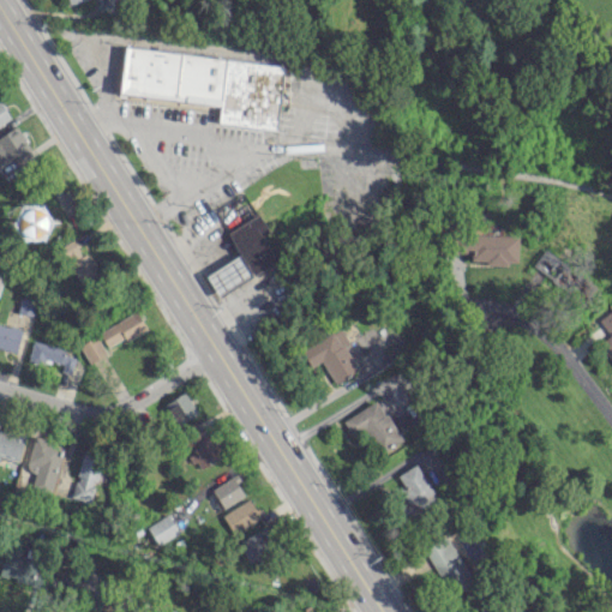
[(126,48),(287,67),(279,131),(220,124),(222,109),(121,96),(126,48)]
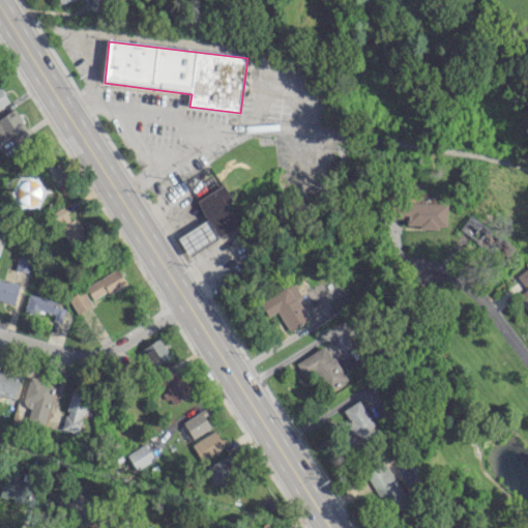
[(0,89),(0,110),(10,106),(2,88),(0,89)]
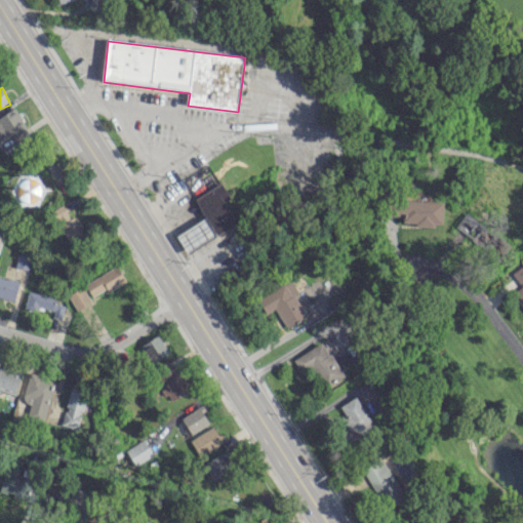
[(0,145),(10,138),(14,145),(30,136),(15,111),(0,119),(0,145)]
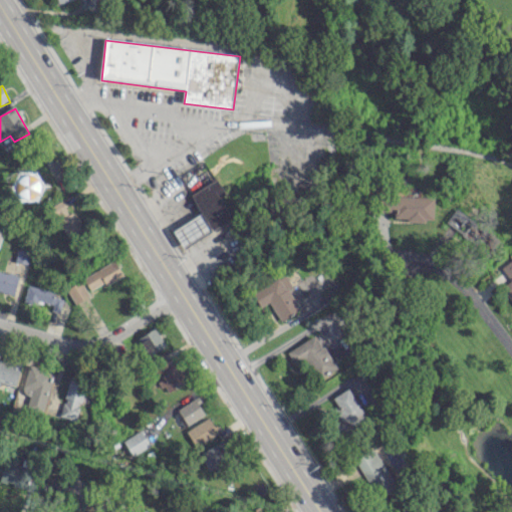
[(436,199),(384,197),(384,212),(396,212),(396,219),(408,220),(407,222),(435,223),(436,199)]
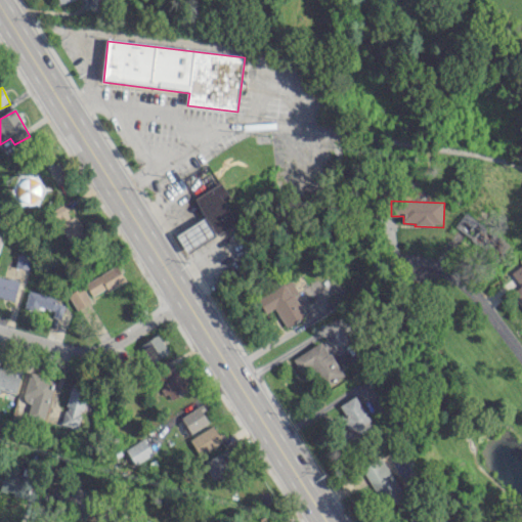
[(53,211),(69,245),(87,236),(78,216),(72,219),(66,206),(53,211)]
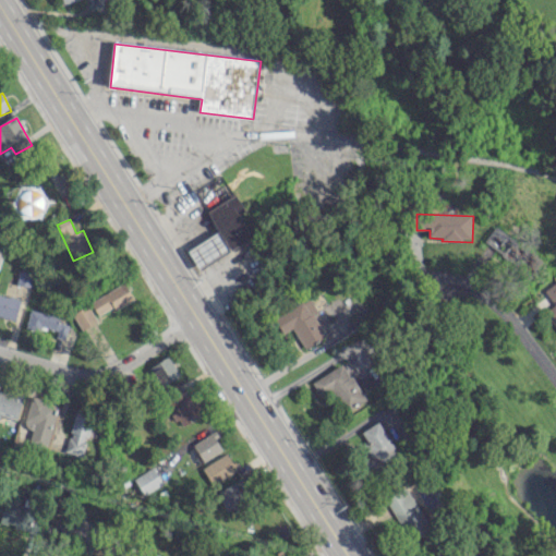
[(484,244),(520,268),(531,253),(494,229),(484,244)]
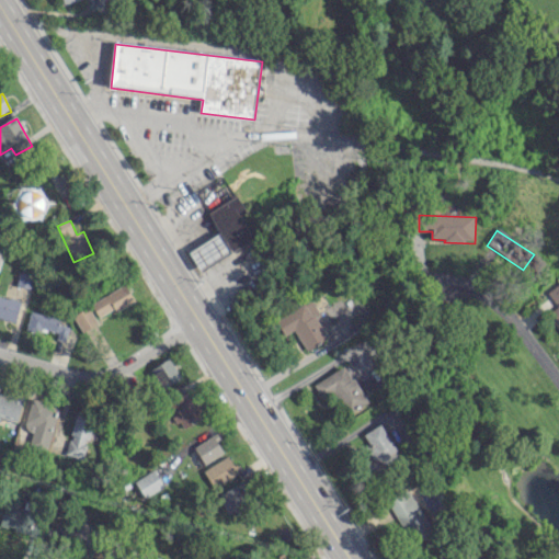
[(191,253),(203,273),(232,253),(220,235),(191,253)]
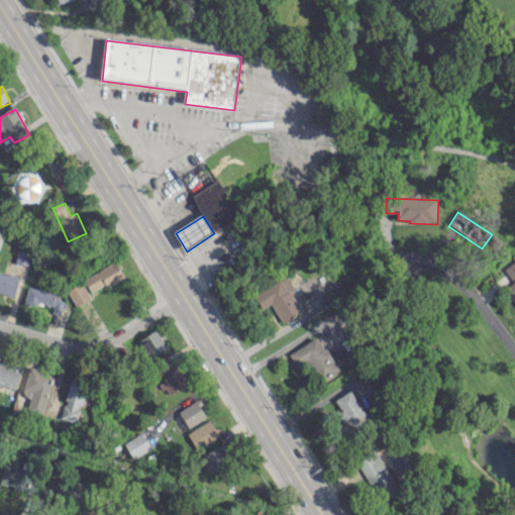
[(514,263),(505,270),(514,284),(506,289),(514,302),(514,263)]
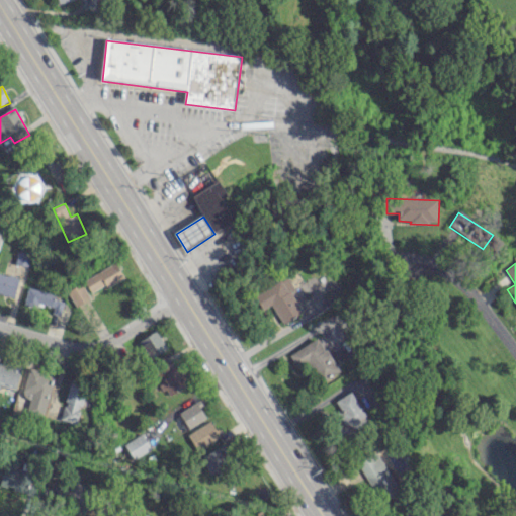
[(92,295),(124,278),(117,264),(85,281),(92,295)]
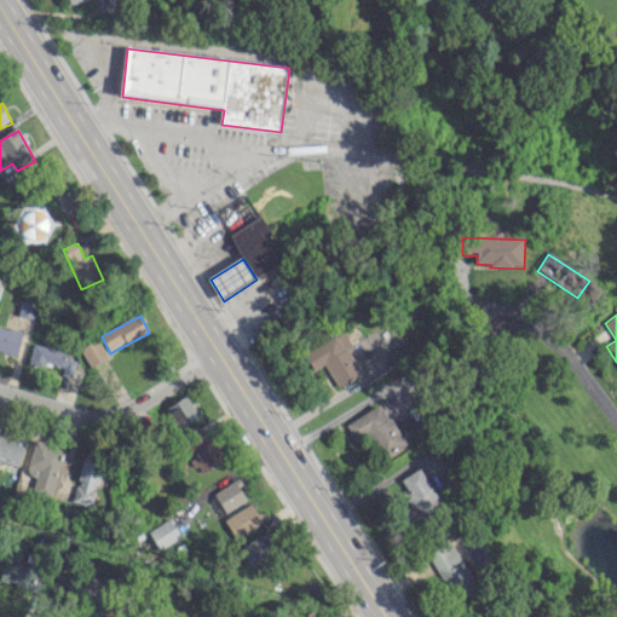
[(0,352),(18,357),(24,334),(0,328),(0,352)]
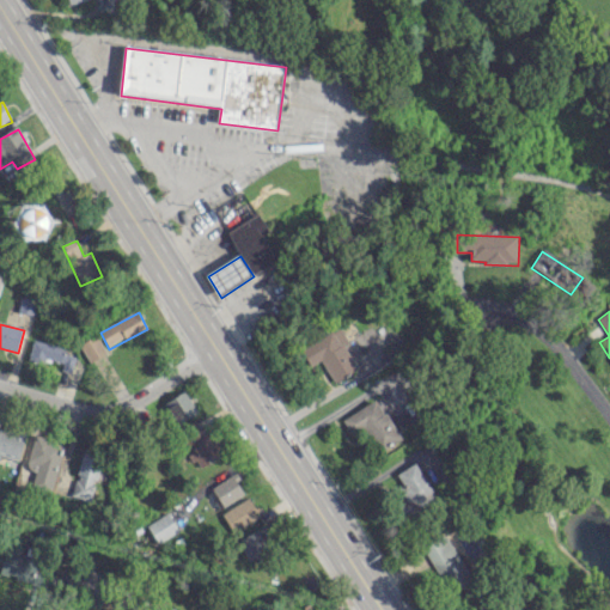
[(359,372),(346,345),(348,343),(341,330),(302,349),(311,367),(323,361),(334,384),(359,372)]
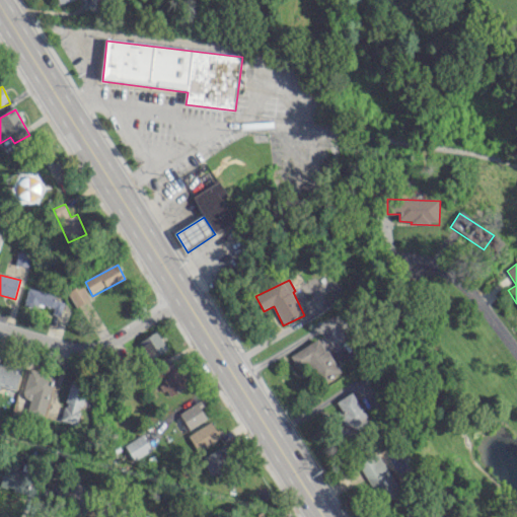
[(91,301),(83,285),(69,293),(77,308),(91,301)]
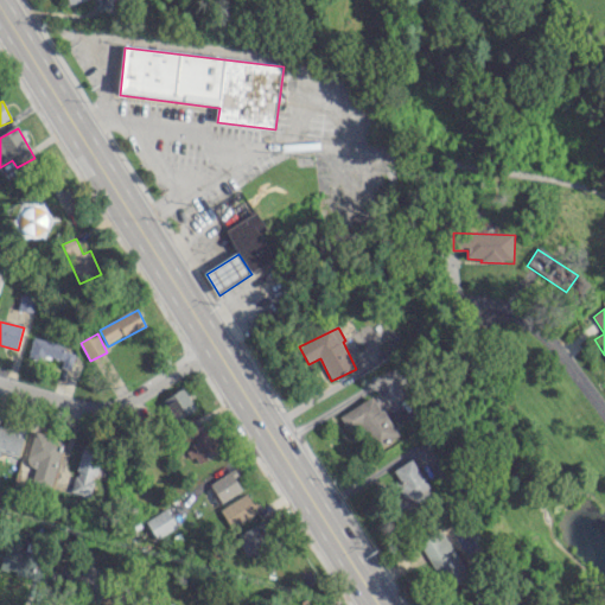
[(76,355),(65,352),(67,345),(33,339),(30,360),(44,362),(45,357),(64,361),(62,369),(72,371),(76,355)]
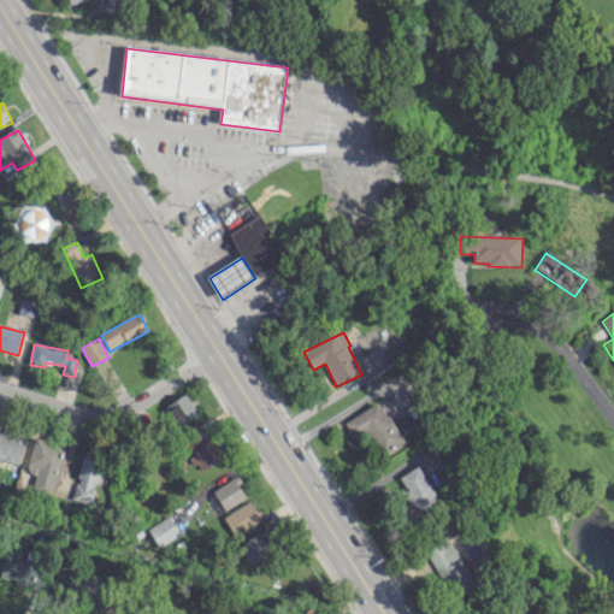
[(178,430),(200,418),(188,395),(166,406),(178,430)]
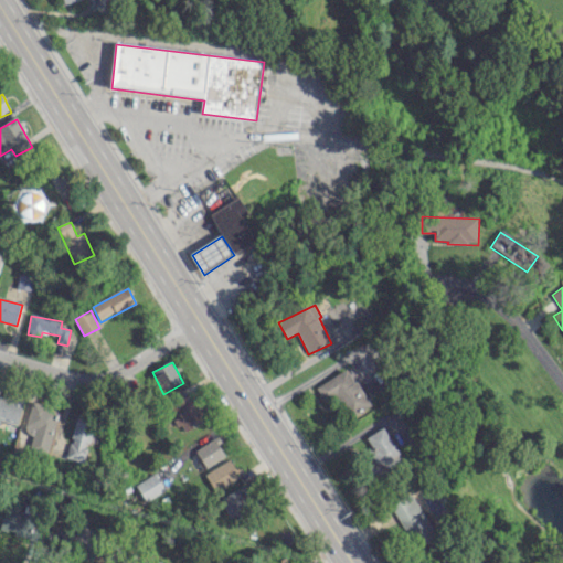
[(317,389),(328,406),(339,401),(350,420),(371,406),(349,369),(317,389)]
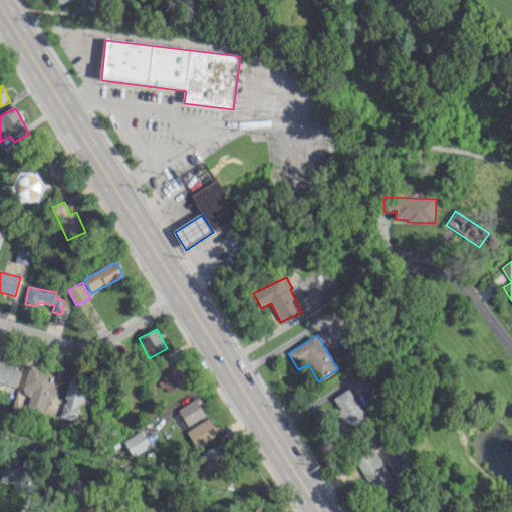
[(0,359),(0,384),(16,390),(23,366),(0,359)]
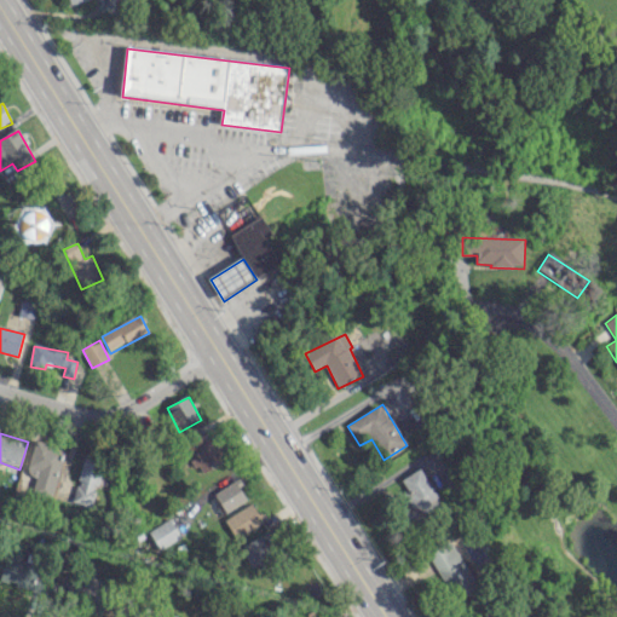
[(224,463),(209,434),(186,447),(201,476),(224,463)]
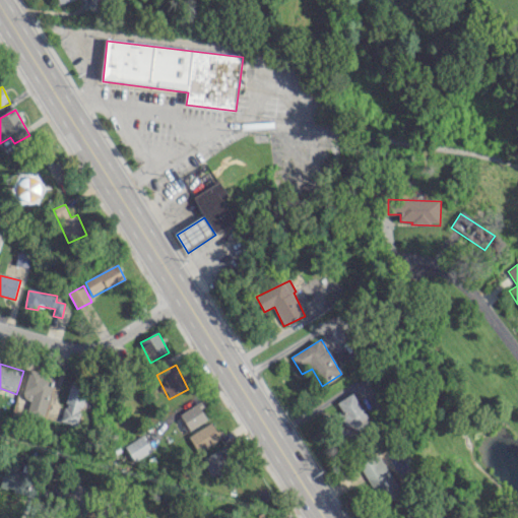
[(45,418),(53,387),(50,386),(52,377),(30,371),(23,399),(31,401),(27,414),(45,418)]
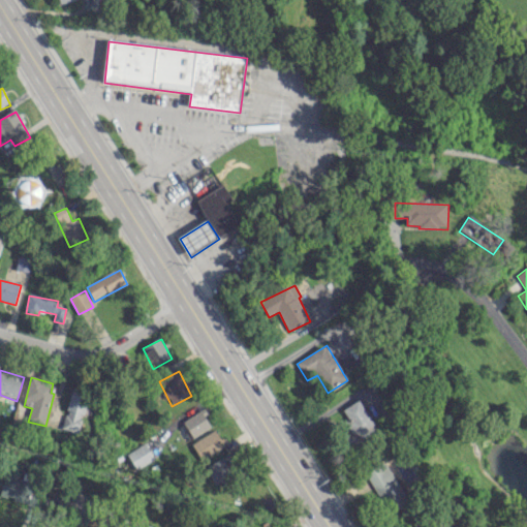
[(63,430),(79,434),(90,396),(73,391),(63,430)]
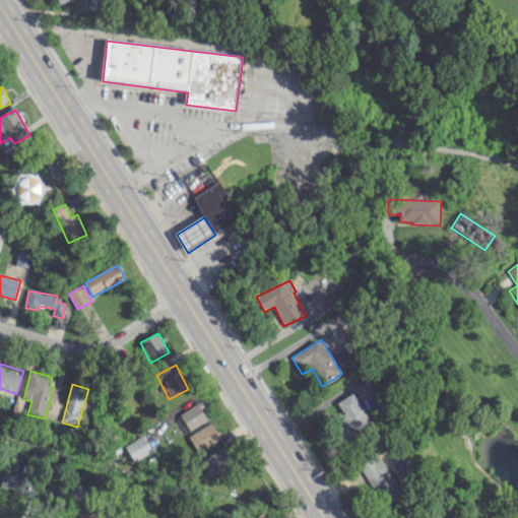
[(338,403),(344,414),(340,417),(347,428),(340,432),(346,441),(373,425),(353,394),(338,403)]
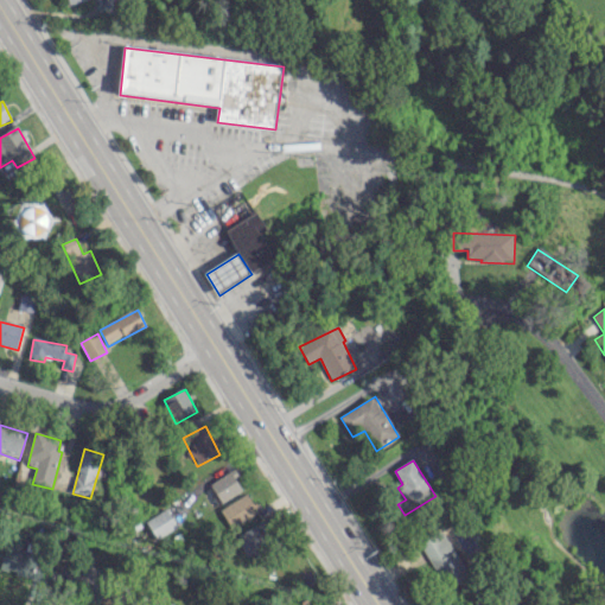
[(222,504),(244,490),(234,471),(211,485),(222,504)]
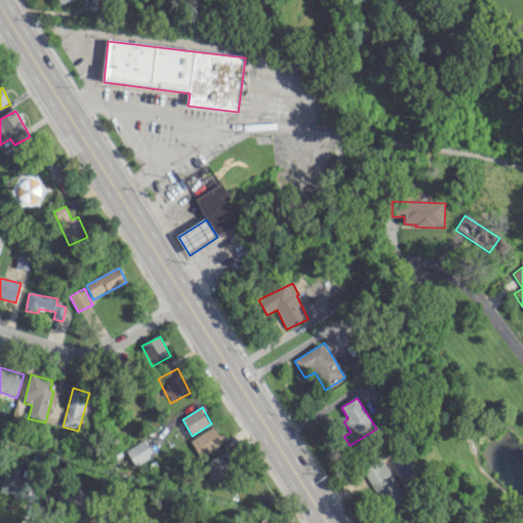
[(191,441),(201,457),(224,444),(214,428),(191,441)]
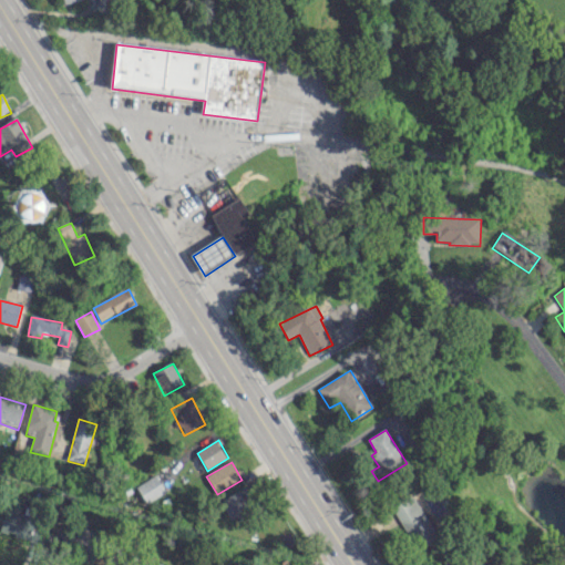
[(166,493),(156,476),(137,488),(147,505),(166,493)]
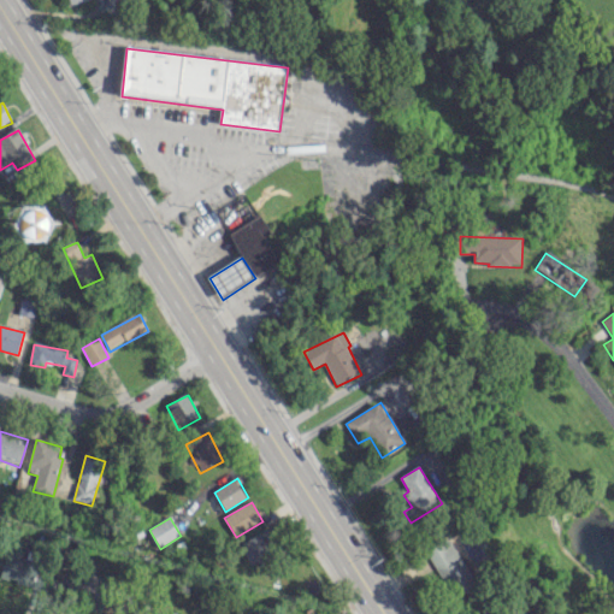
[(240,547),(252,565),(279,547),(267,529),(240,547)]
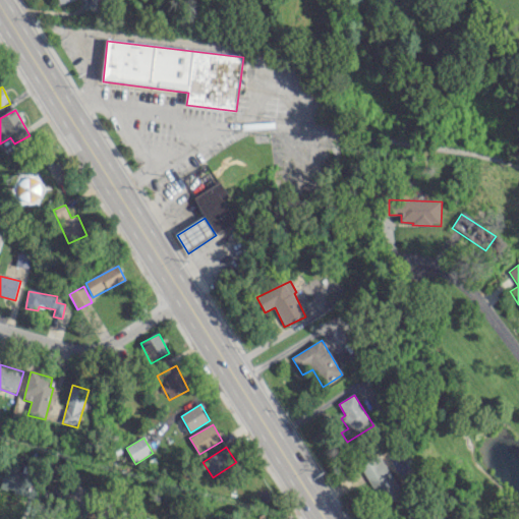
[(403,495),(380,455),(360,467),(385,506),(403,495)]
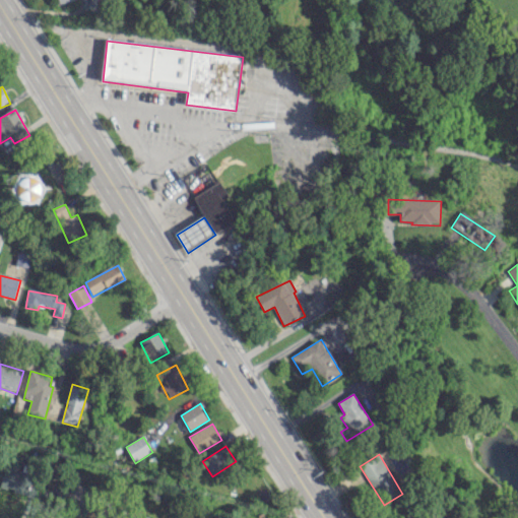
[(41,476),(5,469),(1,491),(38,497),(41,476)]
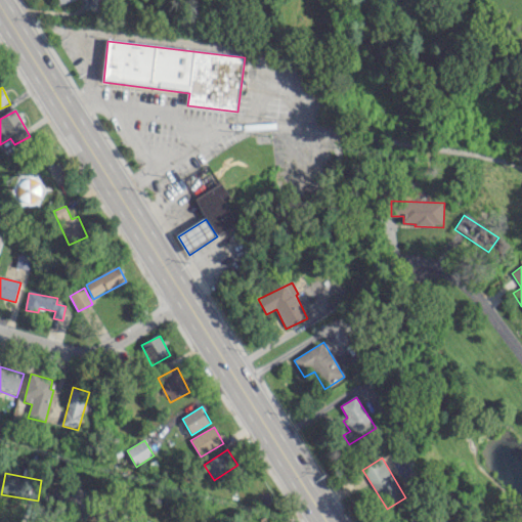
[(58,508),(88,510),(89,491),(59,489),(58,508)]
